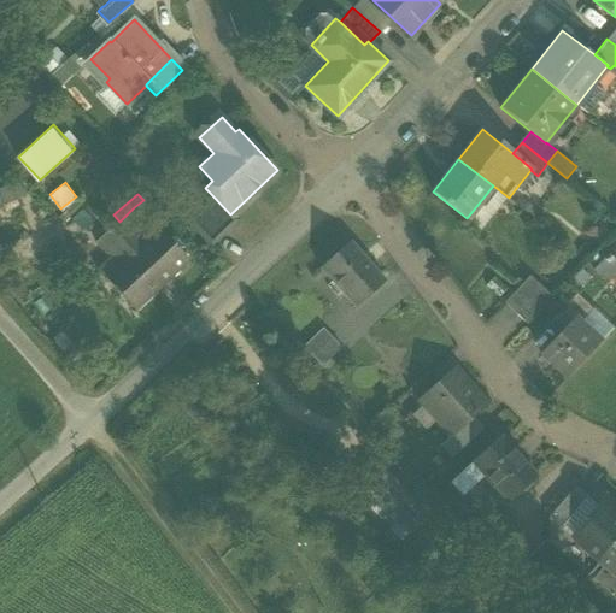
[(211,194),(201,204),(195,198),(181,211),(211,243),(236,219),(232,213),(230,214),(211,194)]
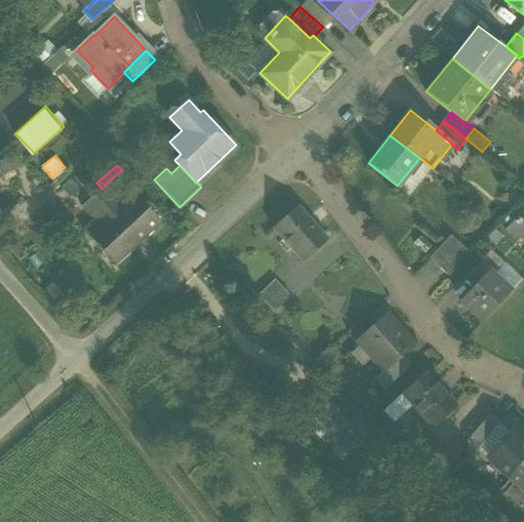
[(65,168),(49,185),(58,193),(74,176),(65,168)]
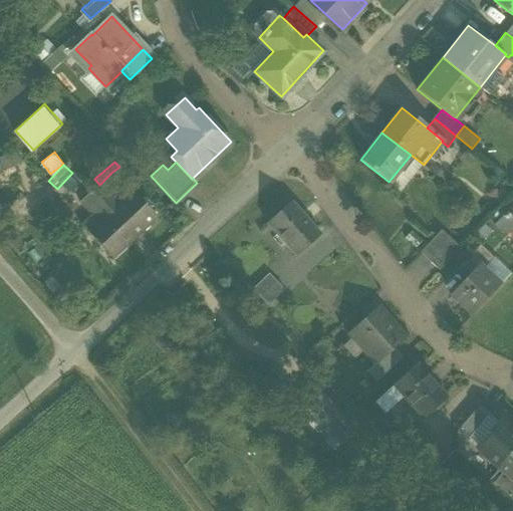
[(99,185),(80,201),(93,215),(98,211),(103,217),(130,193),(111,173),(99,185)]
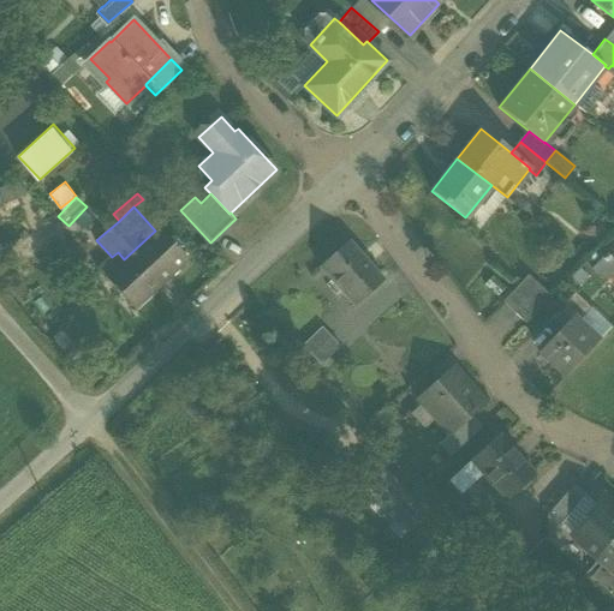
[(124,259),(106,276),(135,307),(189,258),(160,227),(155,231),(124,259)]
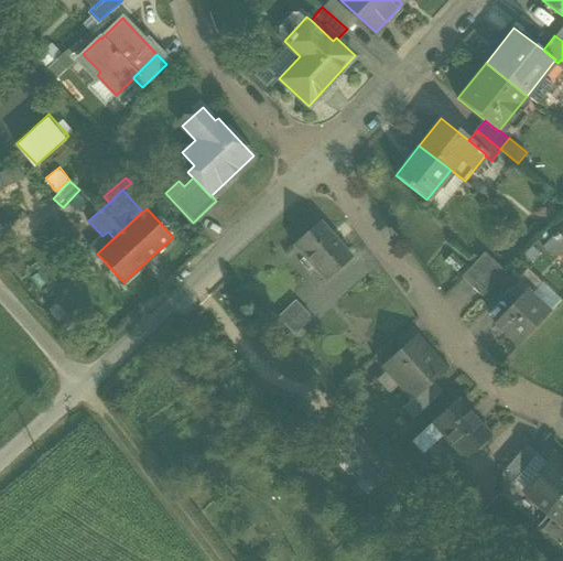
[(320,219),(293,244),(325,280),(353,256),(320,219)]
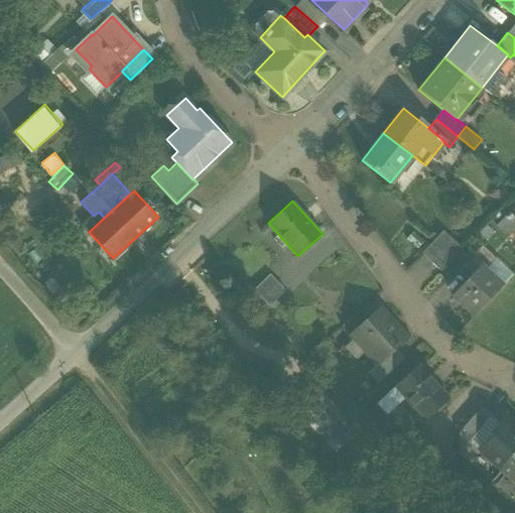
[(514,216),(510,211),(497,224),(508,235),(514,226),(514,216)]
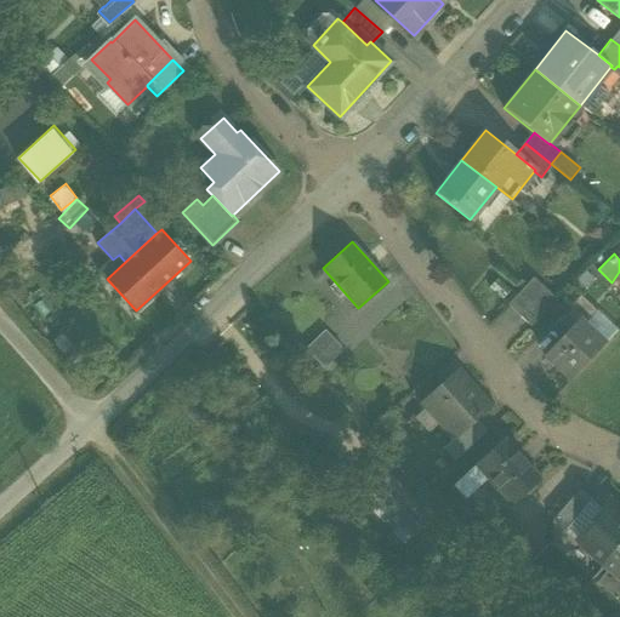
[(533,276),(508,303),(532,325),(556,298),(533,276)]
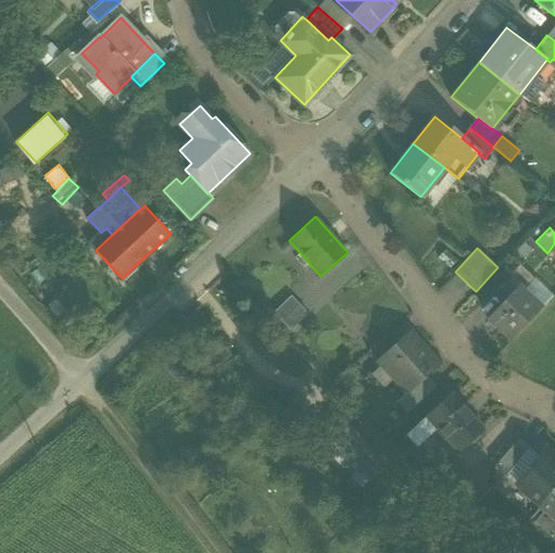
[(519,264),(499,286),(508,294),(517,285),(522,290),(533,277),(519,264)]
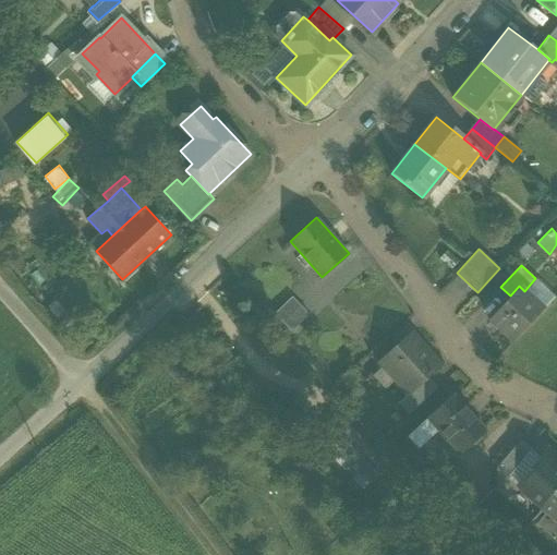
[(524,291),(519,286),(510,296),(488,317),(512,340),(543,309),(524,291)]
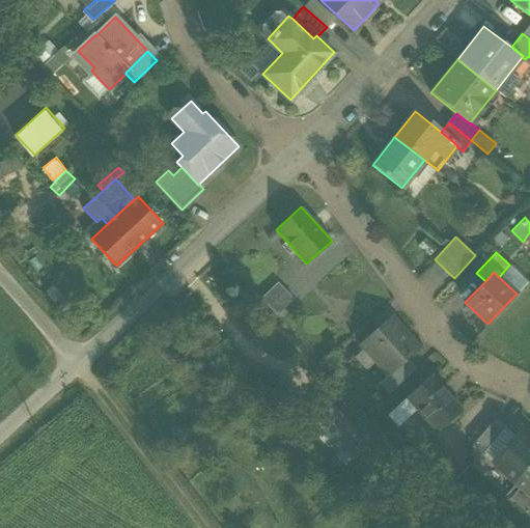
[(278,281),(261,297),(278,314),(295,298),(278,281)]
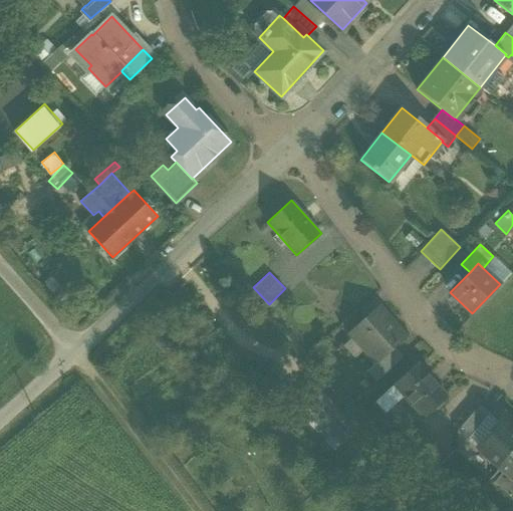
[(378,306),(351,330),(367,348),(365,350),(375,361),(405,335),(378,306)]
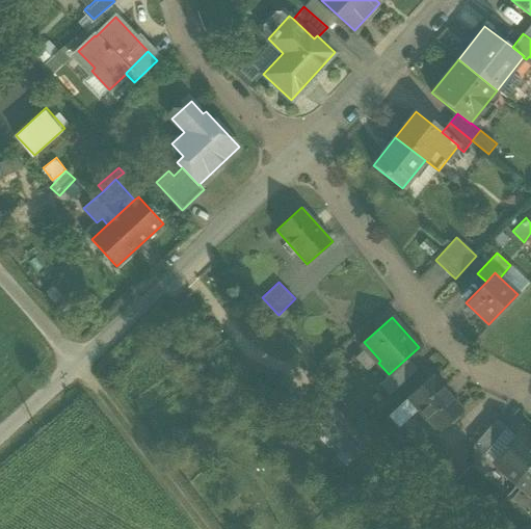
[(339,362),(332,353),(322,361),(330,369),(339,362)]
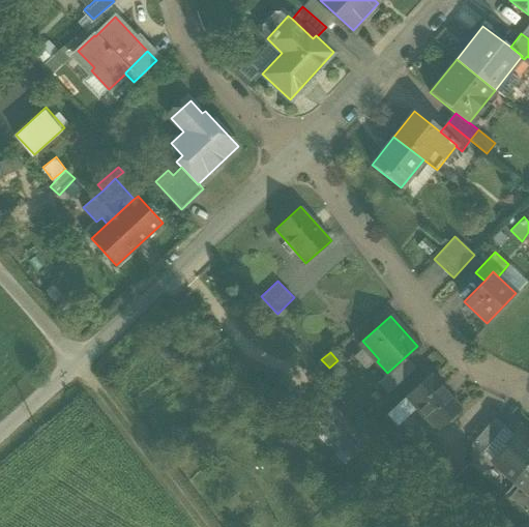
[(431,374),(405,397),(436,431),(461,408),(431,374)]
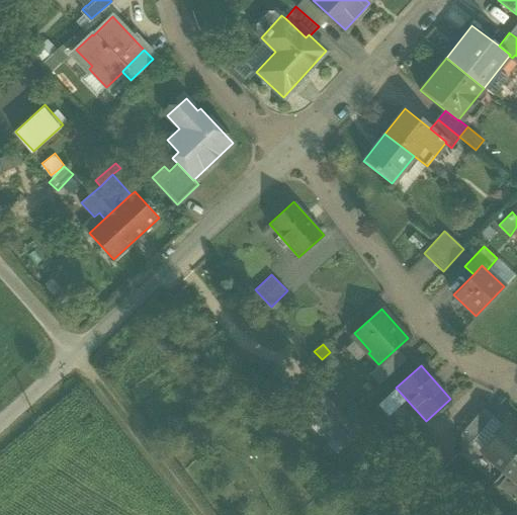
[(357,432),(312,384),(290,405),(309,423),(318,415),(345,443),(357,432)]
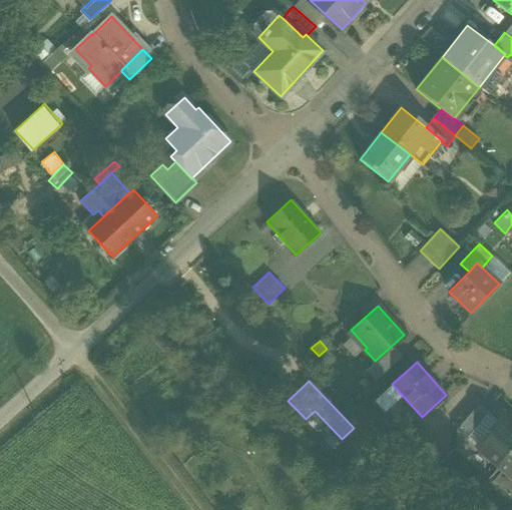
[(342,439),(315,411),(306,419),(334,448),(342,439)]
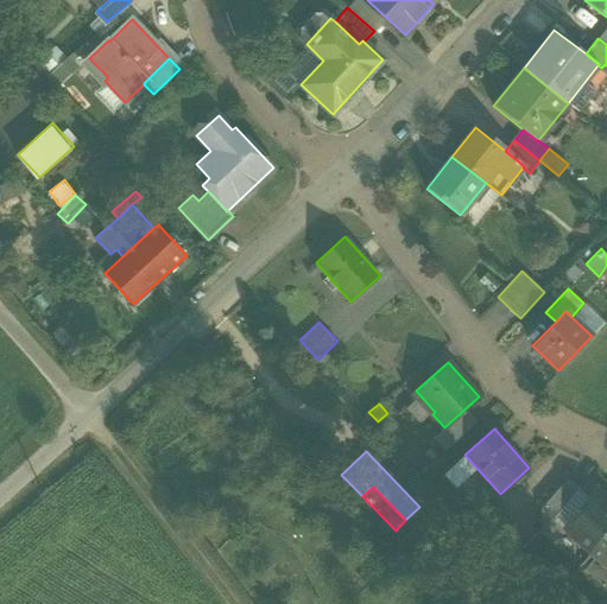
[(606,496),(598,489),(566,526),(594,551),(606,534),(606,496)]
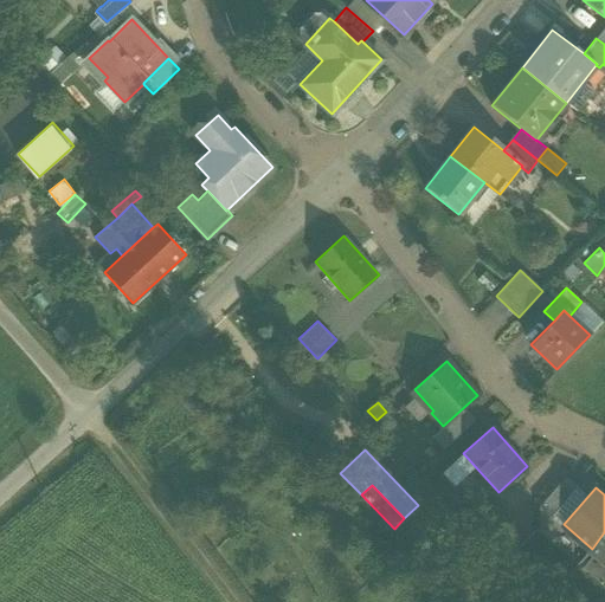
[(526,528),(494,494),(471,516),(504,548),(526,528)]
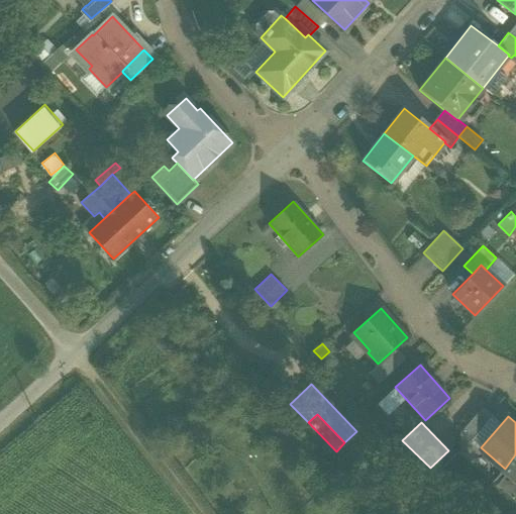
[(515,454),(505,469),(515,478),(515,454)]
